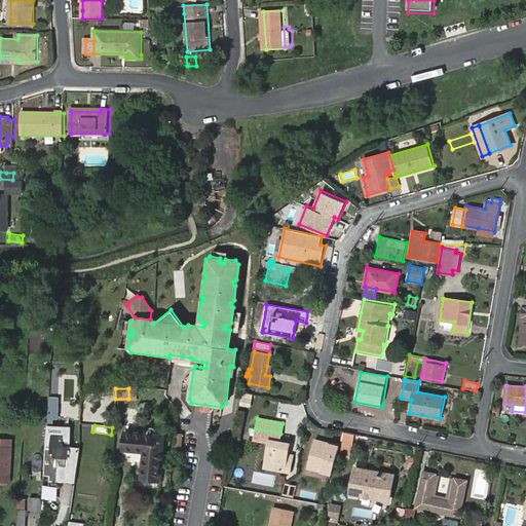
[(71,428),(48,426),(46,448),(54,449),(55,446),(51,446),(52,435),(64,436),(70,436),(71,428)]
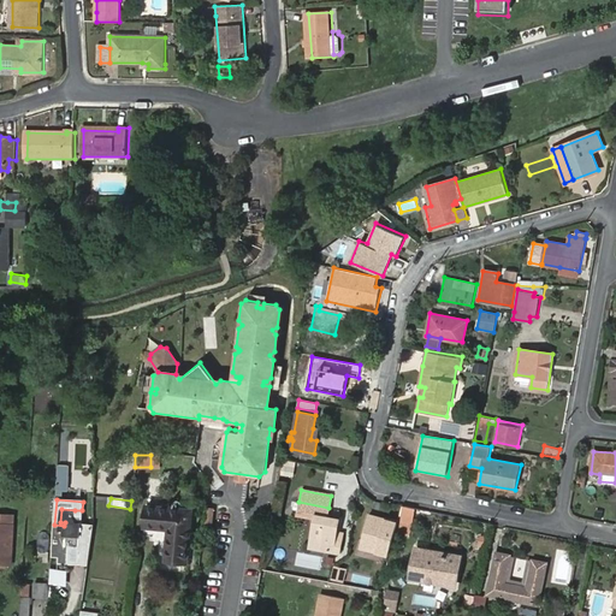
[(329,508),(298,502),(297,511),(315,516),(309,548),(339,554),(342,542),(335,539),(337,532),(339,519),(326,516),(329,508)]
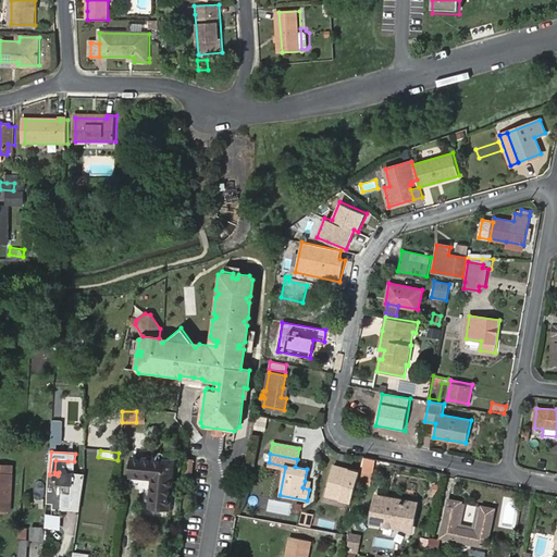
[(155,507),(161,459),(134,456),(131,477),(152,480),(150,507),(155,507)]
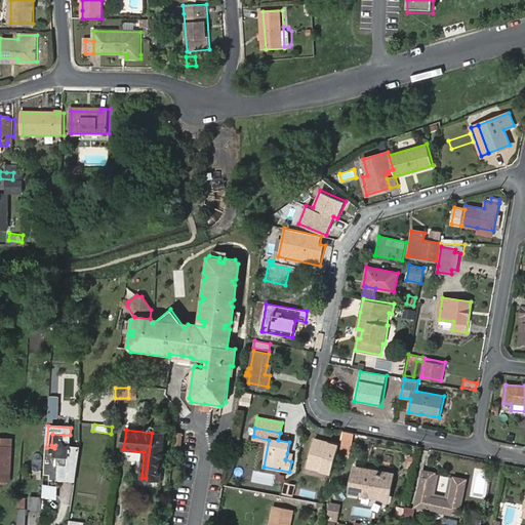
[(156,434),(152,433),(146,478),(150,479),(156,434)]
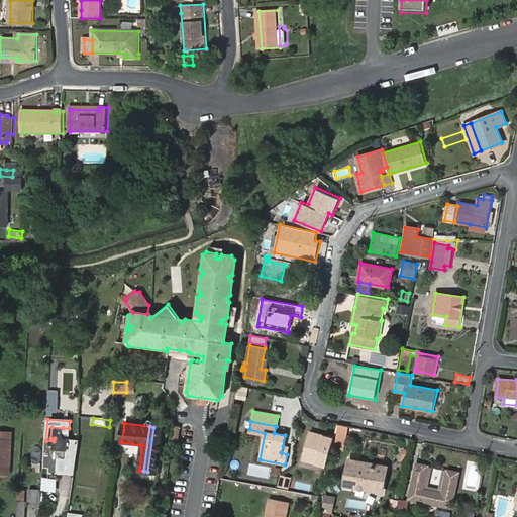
[(45,440),(44,463),(49,463),(49,473),(58,473),(58,464),(58,463),(57,464),(56,463),(57,455),(60,455),(60,458),(67,458),(69,438),(65,438),(64,436),(62,434),(63,428),(52,427),(50,438),(55,438),(54,441),(45,440)]
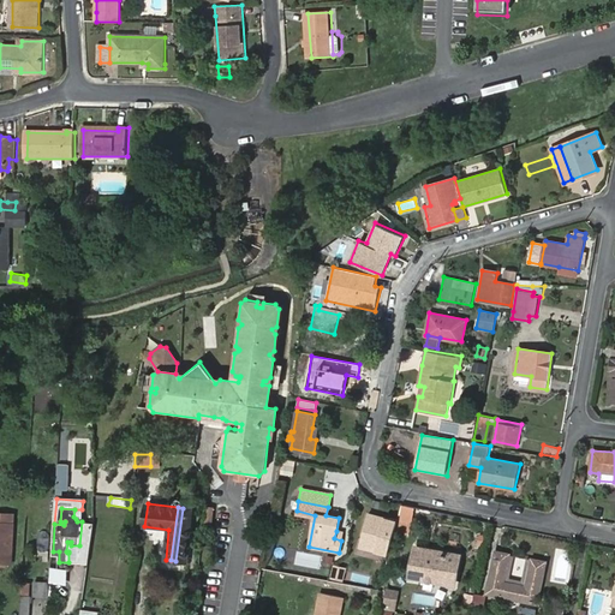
[(192,509),(183,508),(175,561),(187,562),(192,509)]
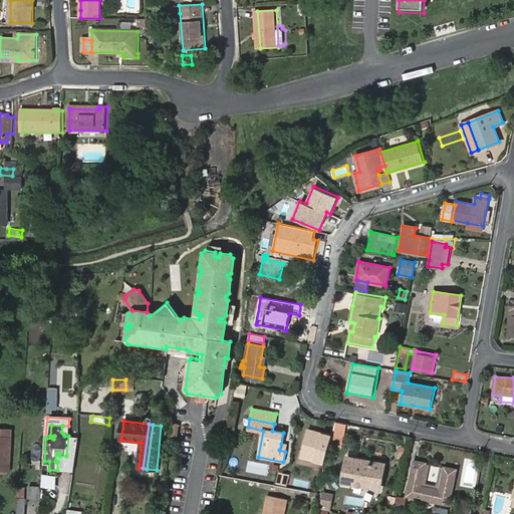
[(331,437),(307,430),(300,457),(324,463),(329,443),(331,437)]
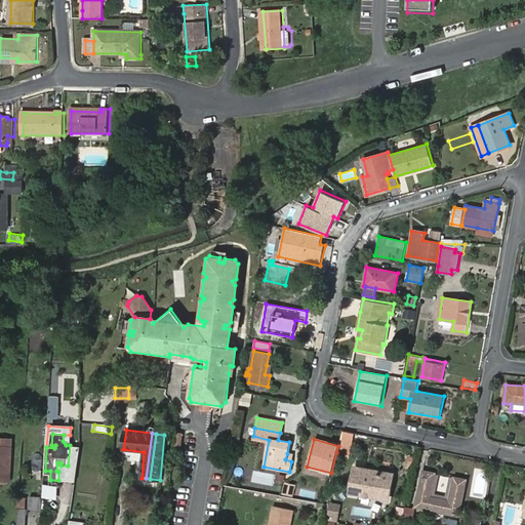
[(352,444),(340,441),(338,446),(336,452),(350,456),(352,444)]
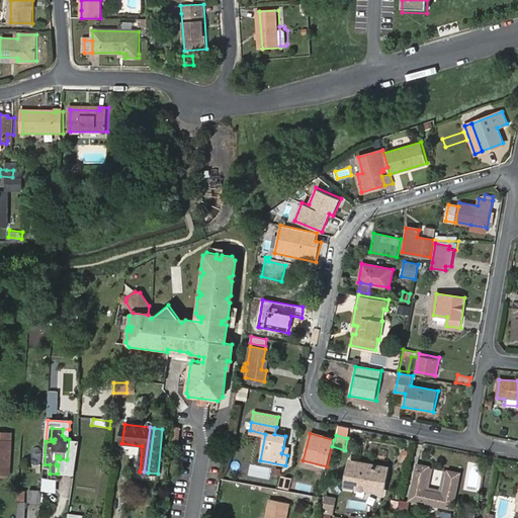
[(77,463),(80,440),(69,439),(67,459),(67,462),(77,463)]
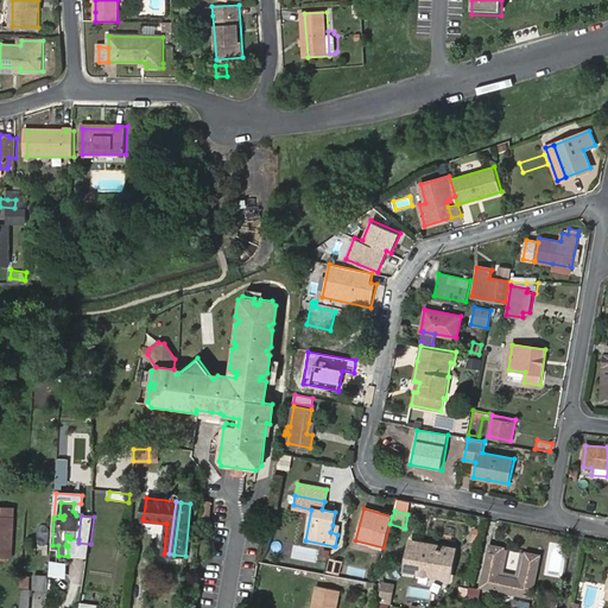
[(0,555),(10,556),(11,556),(13,518),(8,518),(0,517),(0,555)]
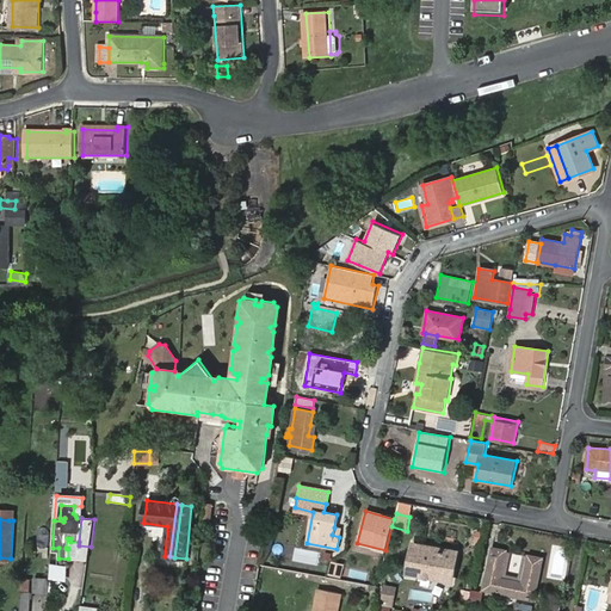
[(414,544),(408,573),(451,581),(457,553),(414,544)]
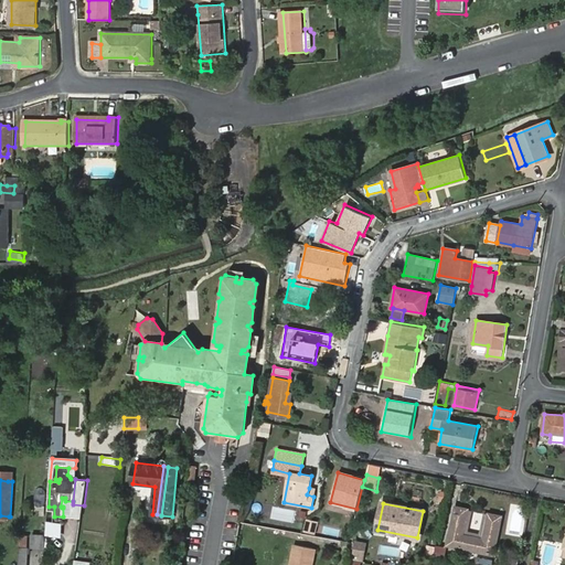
[(462,534),(468,510),(456,507),(448,544),(493,554),(502,518),(489,514),(483,539),(462,534)]
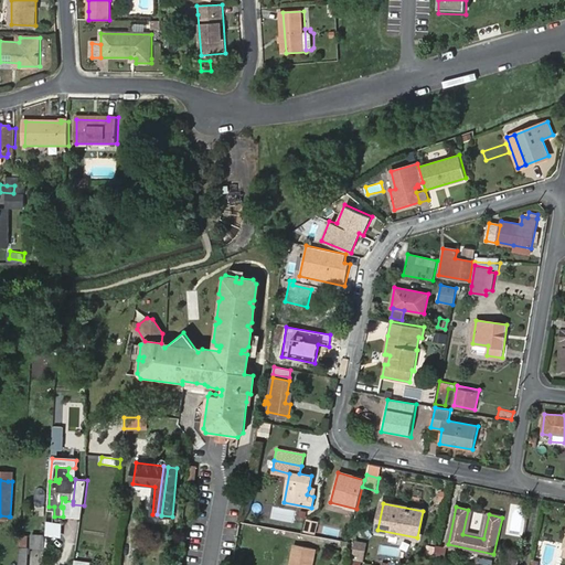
[(473,511),(468,510),(462,534),(483,539),(489,514),(483,513),(479,532),(469,531),(473,511)]
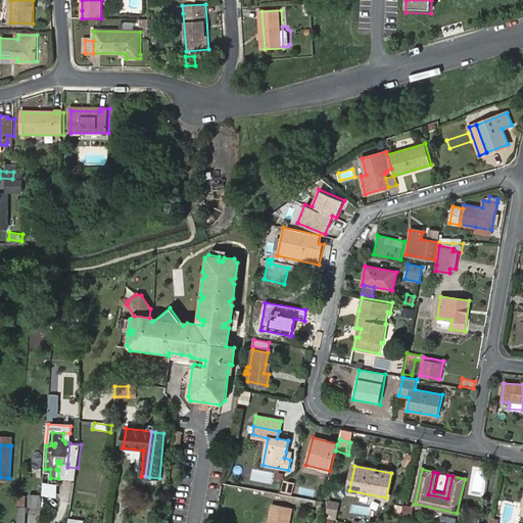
[(283,480),(281,492),(292,493),(294,482),(283,480)]
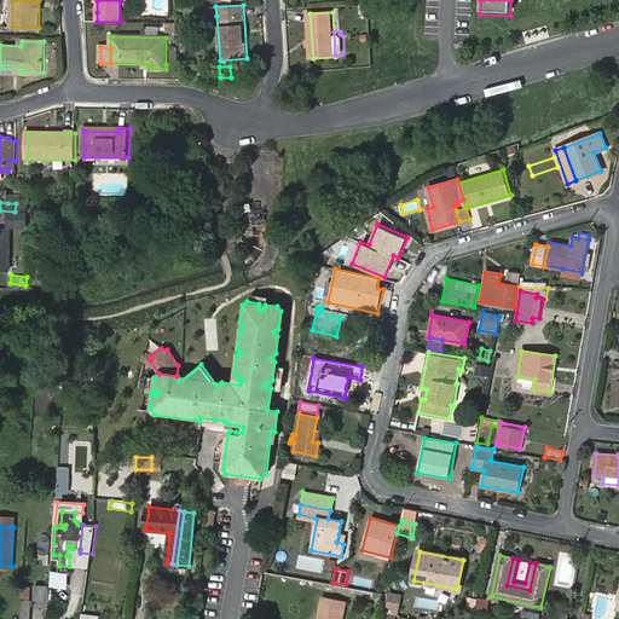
[(22,585),(22,599),(19,618),(30,618),(32,607),(32,600),(30,586),(22,585)]
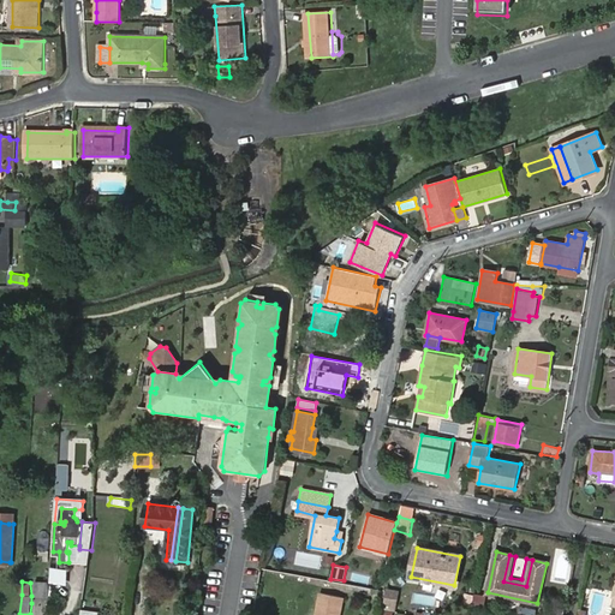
[(388,590),(383,610),(393,613),(394,613),(398,591),(388,590)]
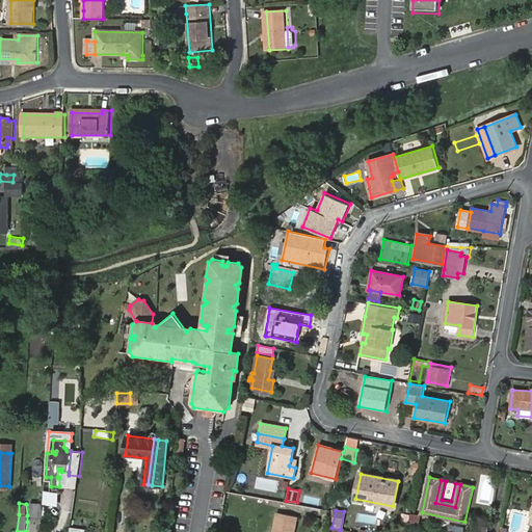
[(410,511),(407,525),(419,526),(421,514),(410,511)]
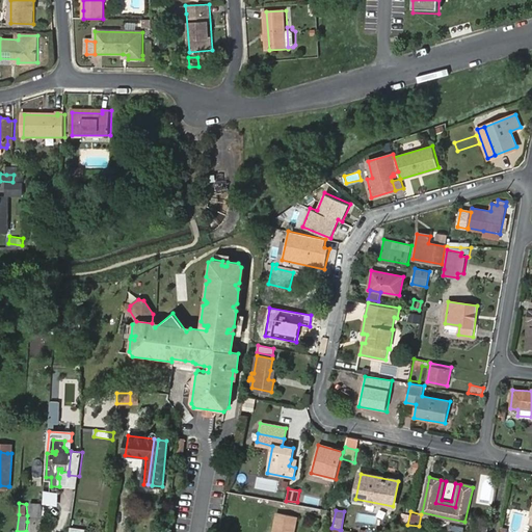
[(293,531),(297,516),(277,512),(272,531),(293,531)]
